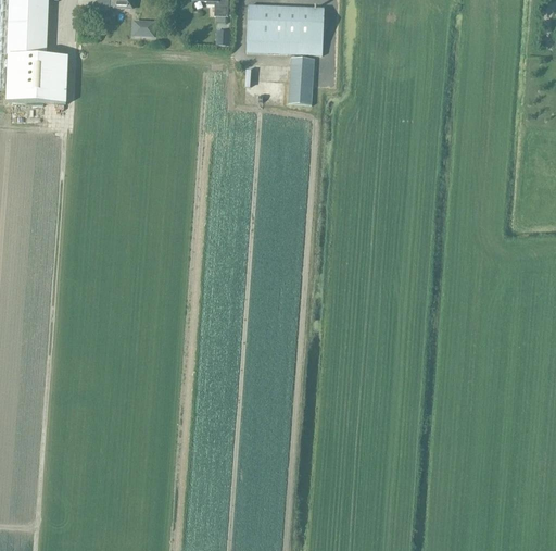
[(0,0),(0,86),(7,86),(7,52),(9,0),(0,0)]
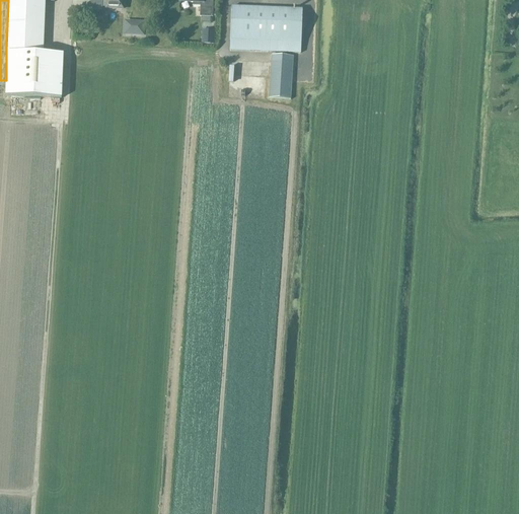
[(44,50),(45,0),(8,0),(6,49),(7,49),(44,50)]
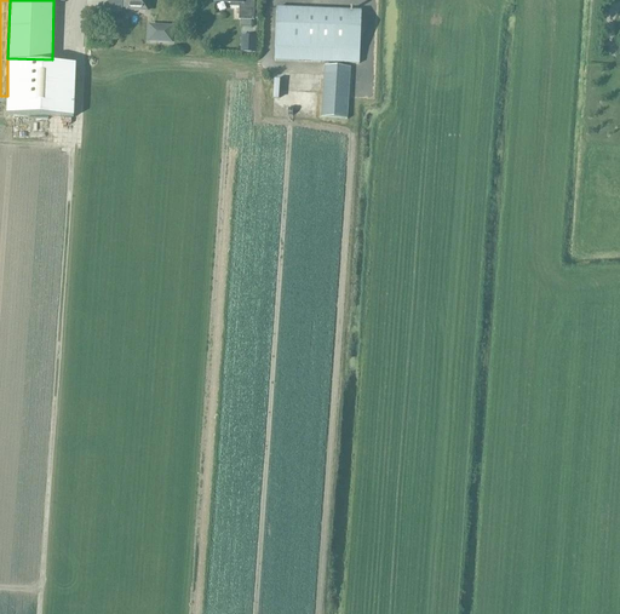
[(231,0),(231,1),(241,1),(240,15),(256,16),(256,0),(231,0)]
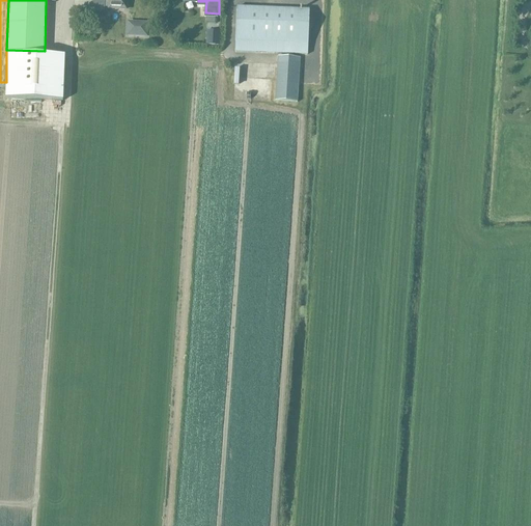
[(236,3),(234,47),(307,50),(309,6),(236,3)]
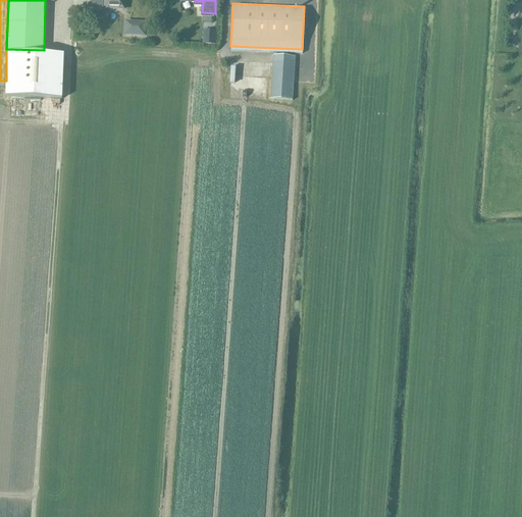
[(126,32),(145,33),(145,18),(127,17),(126,32)]
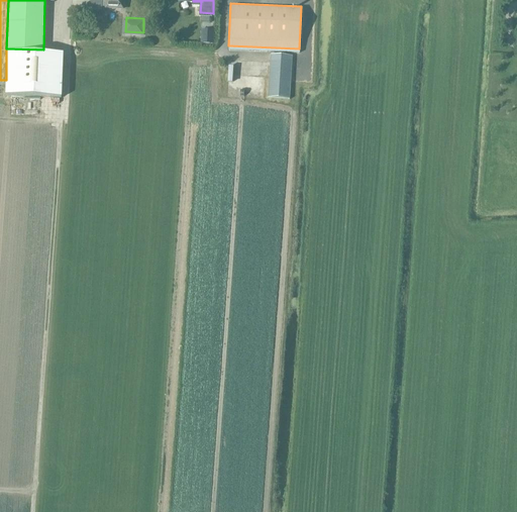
[(62,93),(64,50),(43,49),(7,48),(6,91),(62,93)]
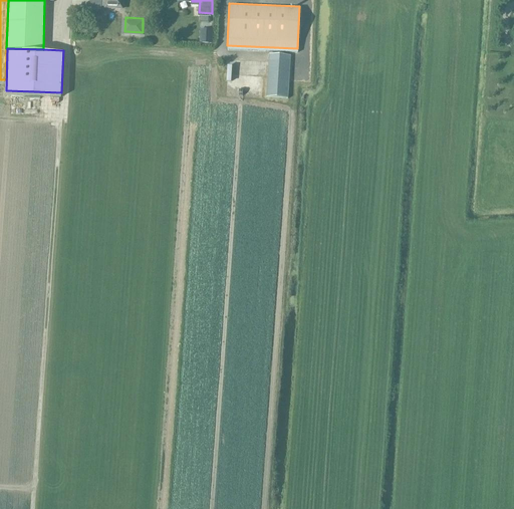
[(290,51),(269,50),(266,93),(288,94),(290,51)]
